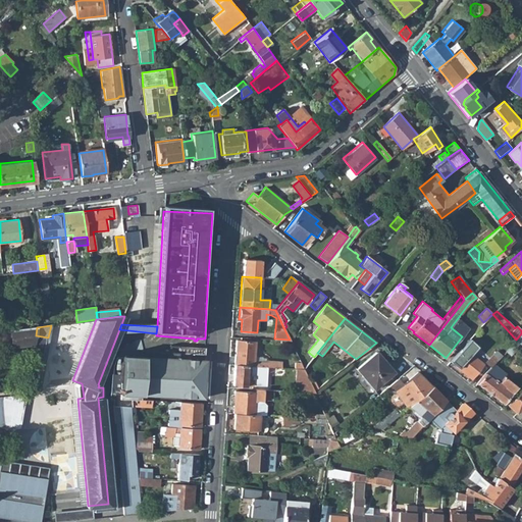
[(9,330),(11,348),(34,346),(36,335),(37,327),(9,330)]
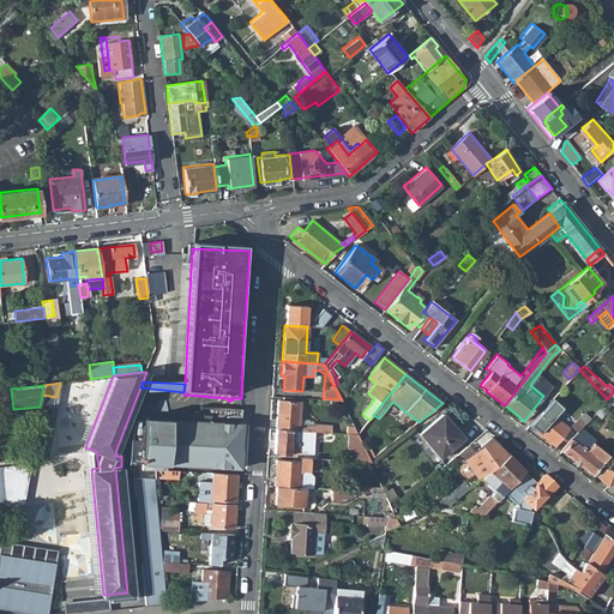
[(40,407),(32,449),(47,451),(56,397),(42,395),(40,407)]
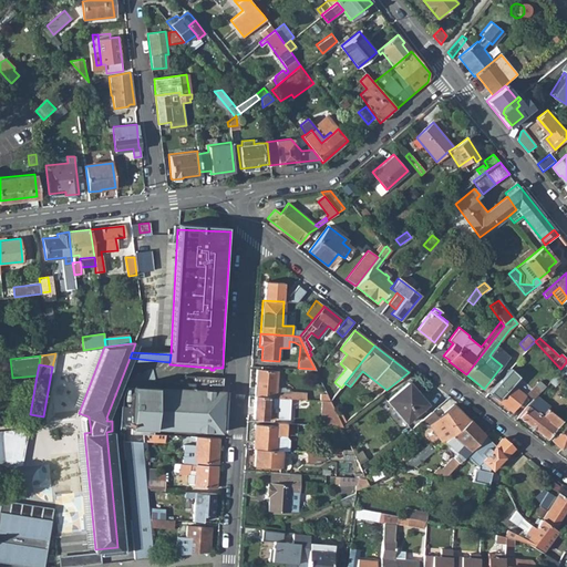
[(509,368),(490,391),(495,397),(494,397),(512,411),(526,395),(512,383),(518,375),(509,368)]
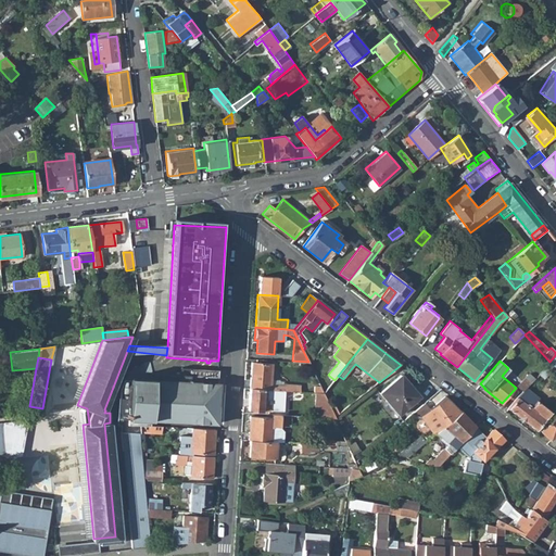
[(273,363),(252,362),(250,389),(300,392),(300,386),(283,384),(283,386),(270,384),(273,363)]
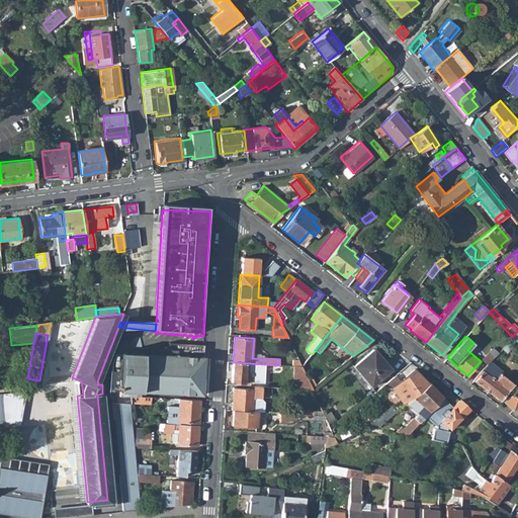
[(107,387),(109,389),(108,395),(110,395),(110,402),(130,403),(128,396),(138,397),(139,391),(200,395),(202,345),(176,343),(175,355),(112,352),(109,360),(107,387)]
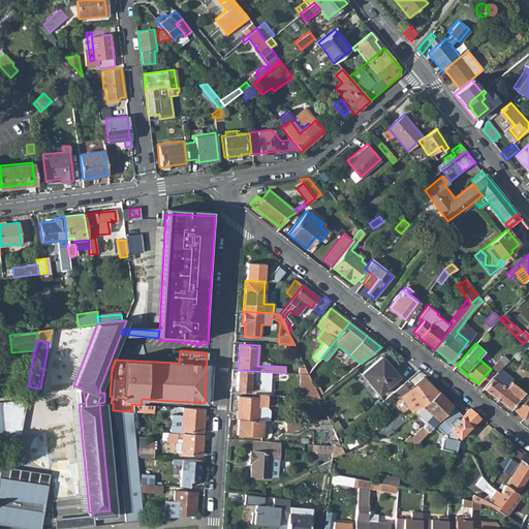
[(508,361),(503,355),(493,367),(497,372),(508,361)]
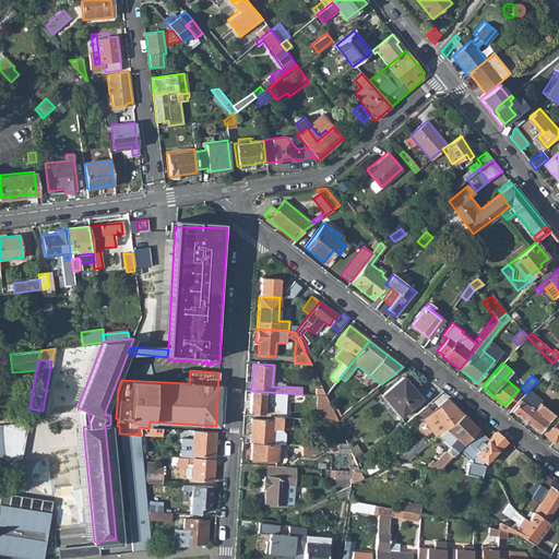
[(420,399),(403,378),(382,395),(399,417),(420,399)]
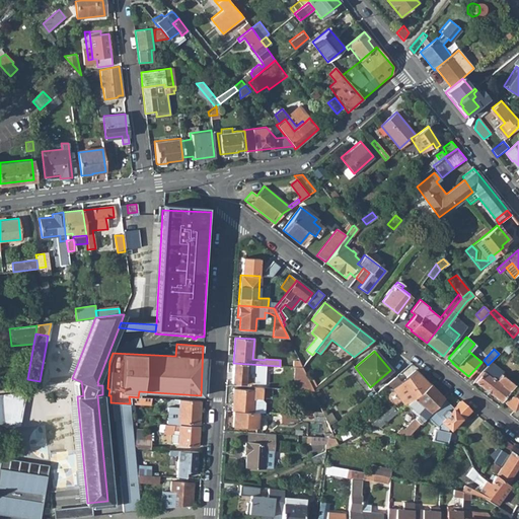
[(280,371),(280,366),(233,363),(232,382),(251,384),(252,370),(266,370),(280,371)]
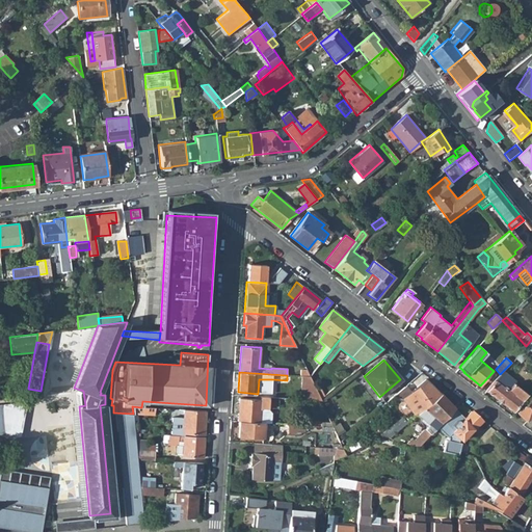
[(320,399),(315,388),(310,376),(302,375),(300,399),(321,400),(320,399)]
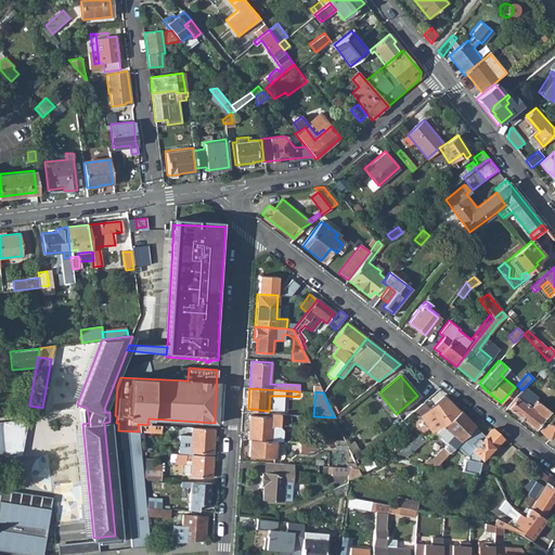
[(526,395),(520,401),(515,397),(507,408),(536,429),(543,418),(537,413),(542,405),(534,400),(533,401),(526,395)]
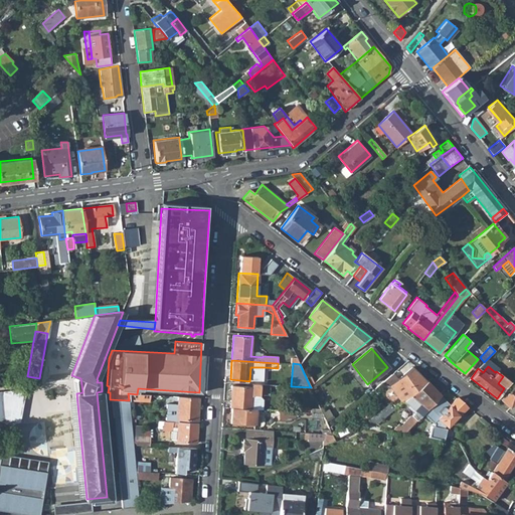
[(389,388),(390,386),(401,402),(403,401),(426,382),(411,367),(398,378),(393,373),(383,381),(389,388)]
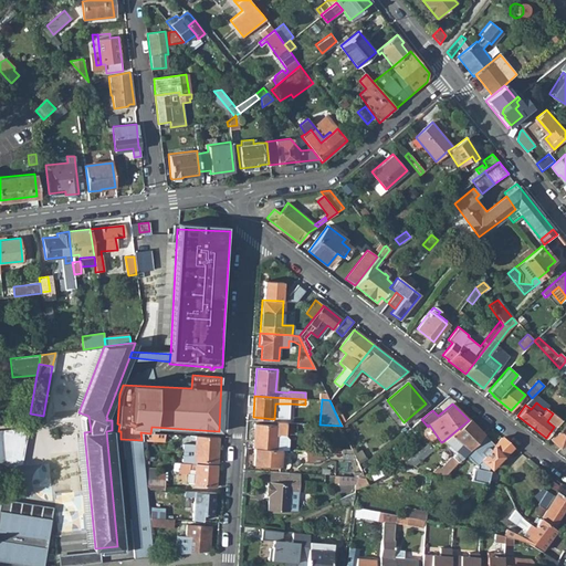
[(43,416),(30,413),(29,422),(42,425),(43,416)]
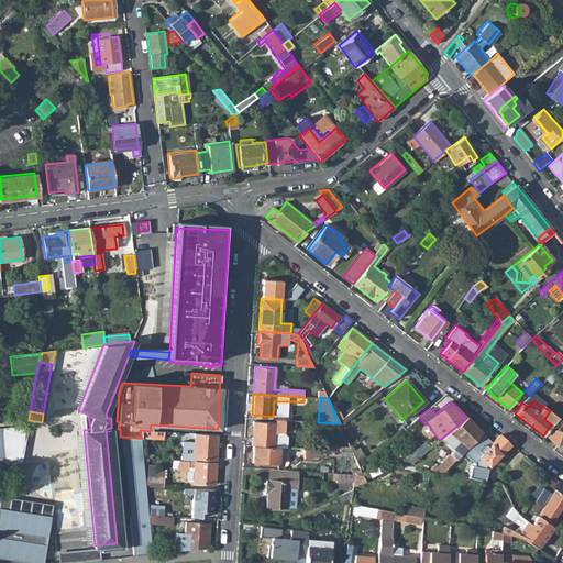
[(443,472),(461,453),(481,431),(466,418),(441,439),(454,450),(441,463),(441,464),(438,467),(435,471),(443,472)]
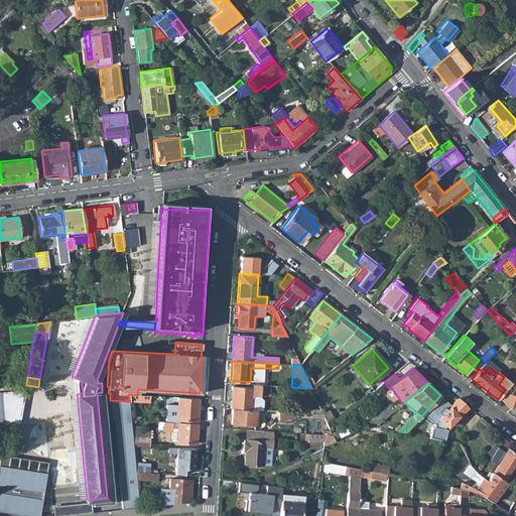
[(251,384),(251,388),(232,386),(230,408),(231,408),(250,410),(251,396),(260,397),(259,395),(269,396),(270,386),(251,384)]
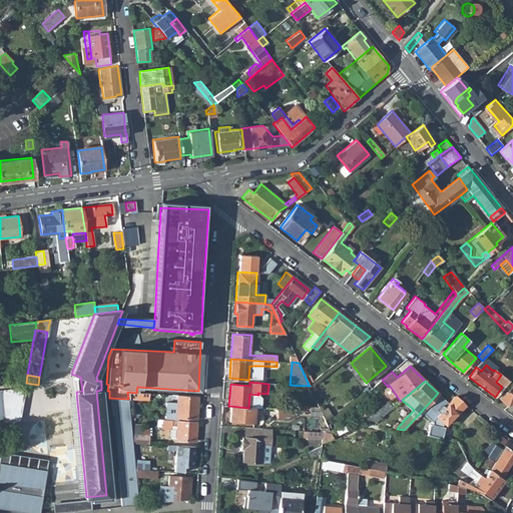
[(512,383),(498,399),(508,407),(512,401),(512,383)]
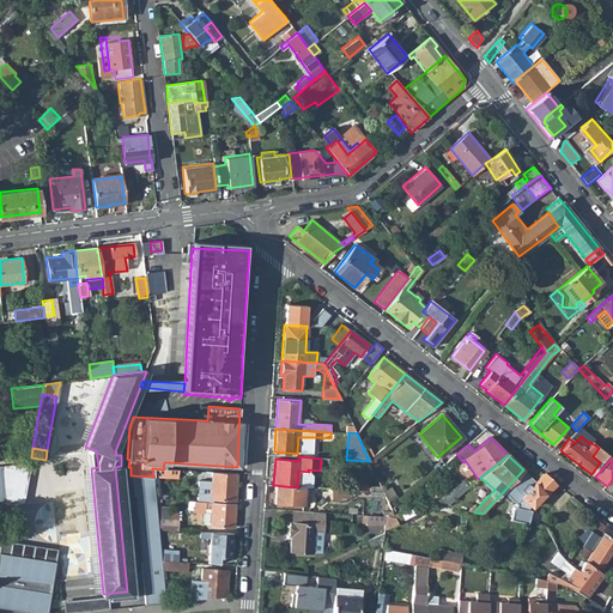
[(0,466),(0,505),(24,504),(30,463),(0,466)]
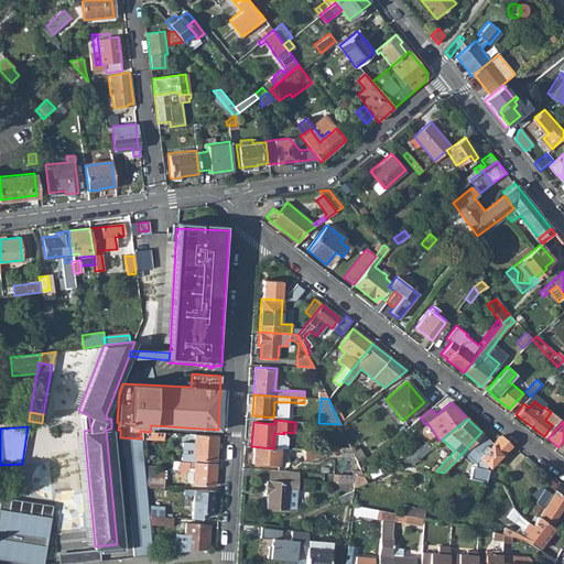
[(123,543),(111,429),(106,430),(117,544),(123,543)]
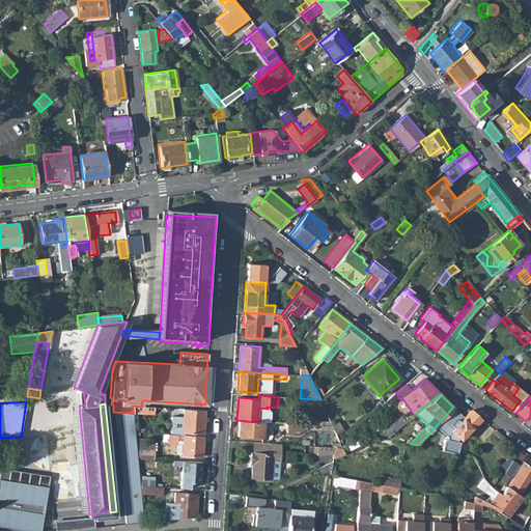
[(133,416),(137,416),(137,413),(154,414),(155,407),(141,407),(132,406),(133,413),(133,416)]
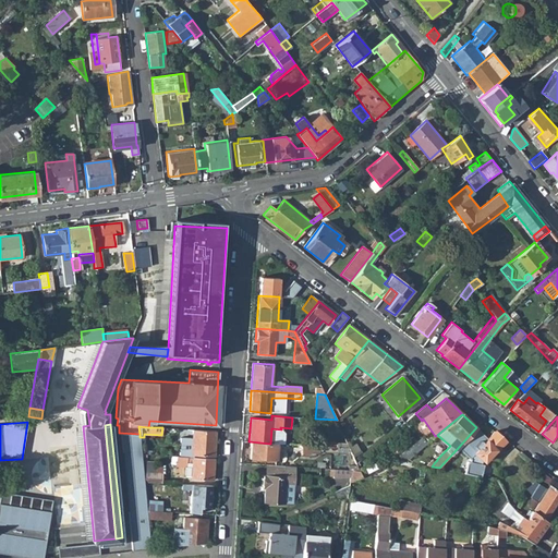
[(504,441),(494,432),(486,438),(476,427),(457,449),(466,459),(466,461),(464,460),(461,473),(476,477),(480,463),(477,463),(478,458),(483,462),(504,441)]
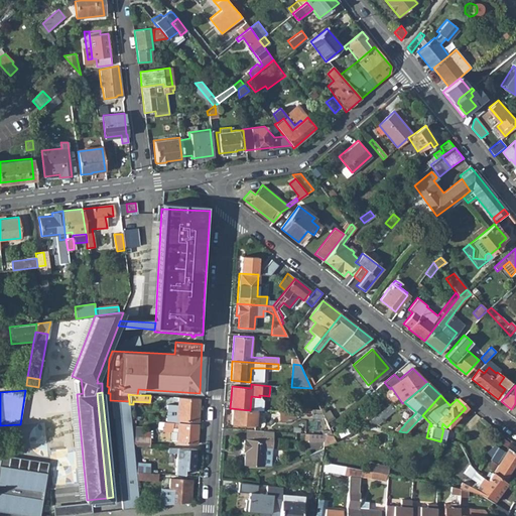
[(256,410),(258,410),(260,397),(251,396),(250,410),(256,410)]
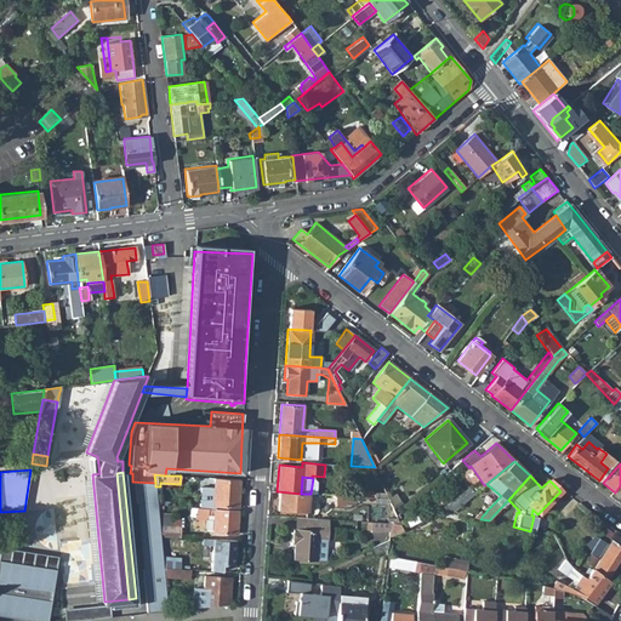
[(215,478),(214,505),(214,506),(238,507),(239,480),(215,478)]
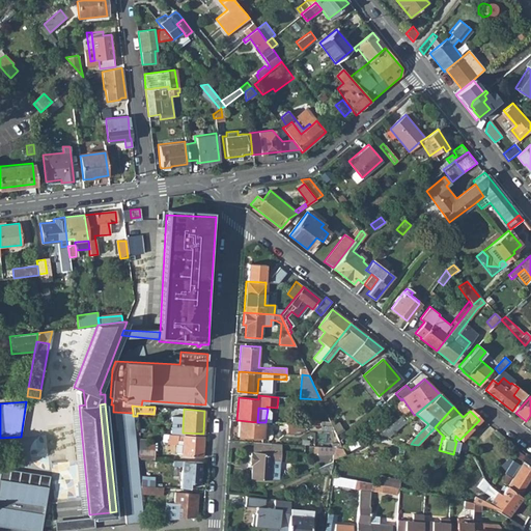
[(133,417),(121,417),(126,459),(137,457),(135,432),(133,417)]
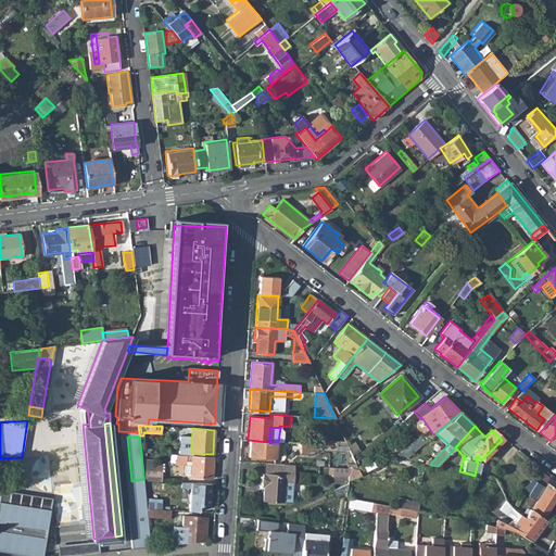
[(425,442),(420,438),(397,455),(407,457),(425,442)]
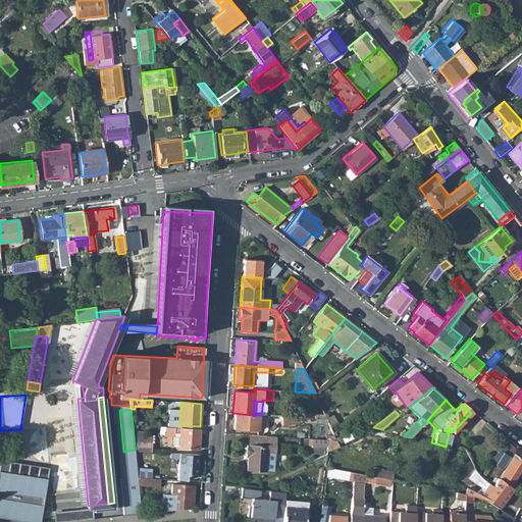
[(233,413),(232,429),(258,430),(259,415),(253,415),(233,413)]
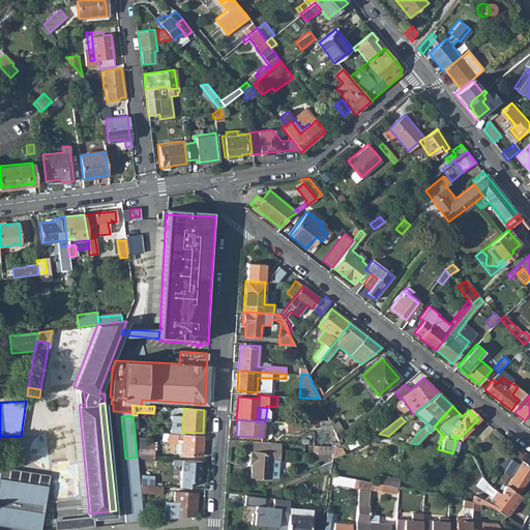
[(331,424),(334,432),(342,429),(339,421),(331,424)]
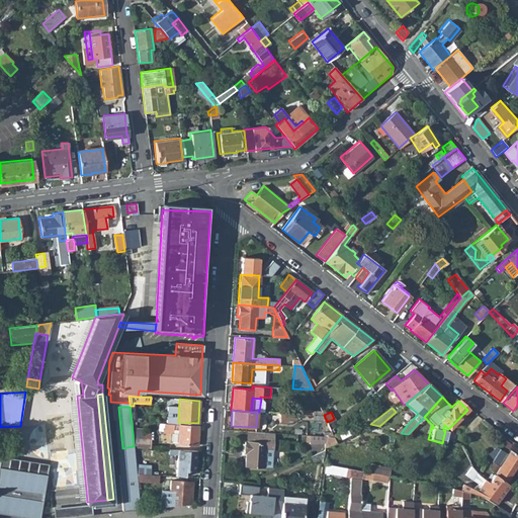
[(280,414),(279,422),(292,423),(292,415),(280,414)]
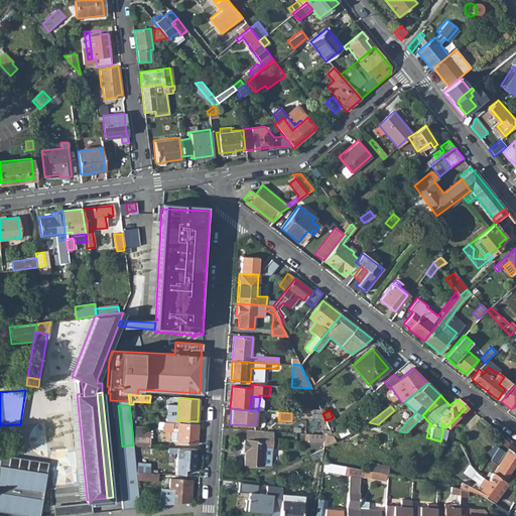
[(133,444),(133,445),(151,446),(151,432),(145,431),(145,429),(137,427),(137,420),(131,420),(133,444)]
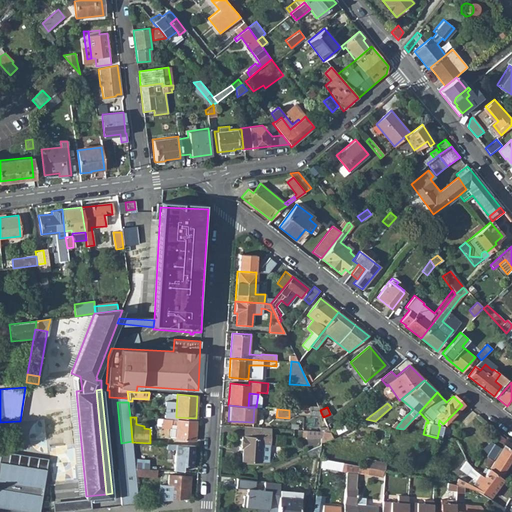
[(171,428),(171,424),(177,425),(176,437),(176,439),(195,440),(196,421),(162,419),(161,427),(171,428)]
